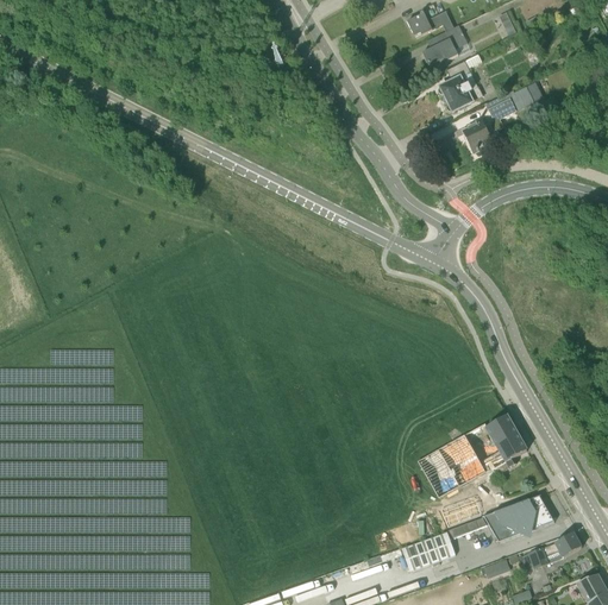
[(442,24),(445,30),(453,26),(445,10),(427,18),(422,11),(419,12),(420,13),(406,20),(413,36),(420,32),(421,35),(442,24)]
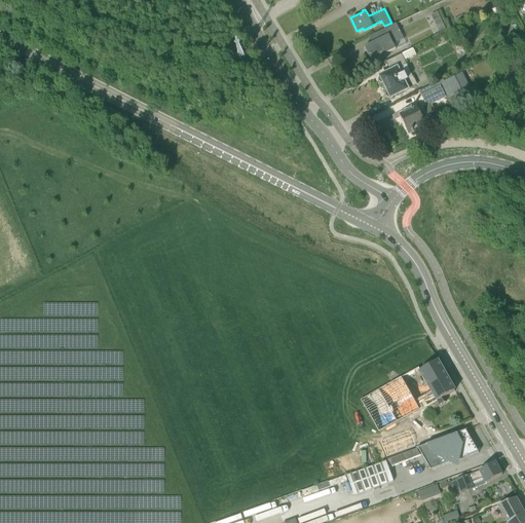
[(433,19),(440,15),(437,9),(429,12),(433,19)]
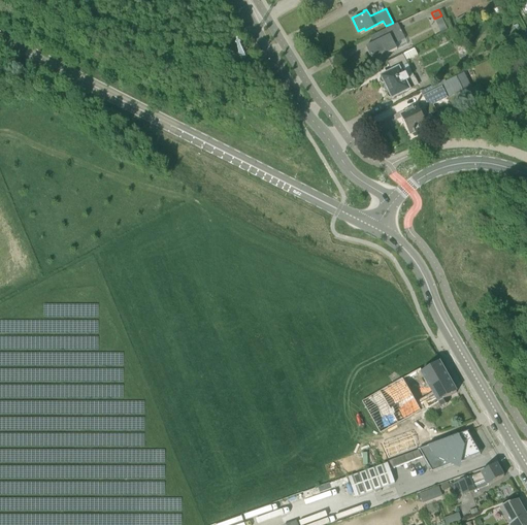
[(372,56),(371,53),(385,46),(387,52),(396,46),(394,41),(404,36),(397,21),(393,23),(386,26),(376,31),(380,37),(365,44),(365,45),(366,44),(372,56)]
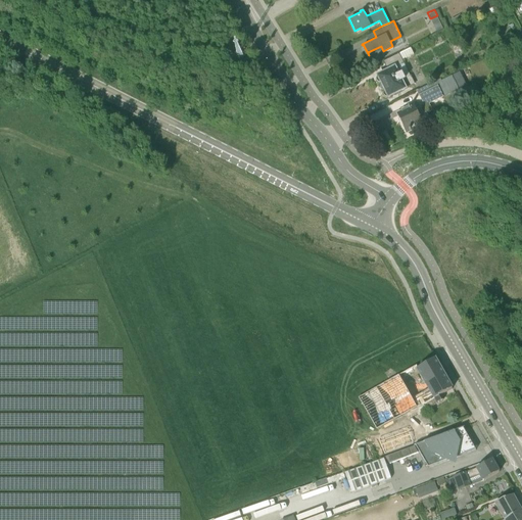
[(521,34),(521,33),(520,30),(513,34),(516,38),(521,34)]
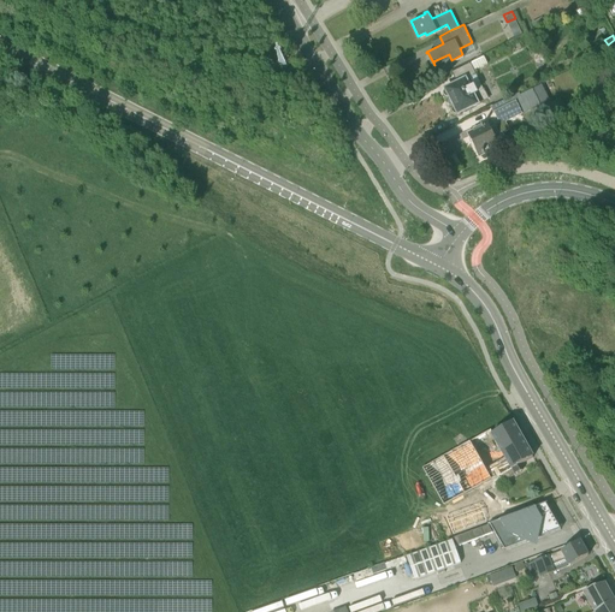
[(457,111),(468,106),(489,96),(484,85),(483,87),(473,69),(488,61),(483,54),(450,70),(456,81),(444,87),(443,88),(443,89),(443,90),(443,91),(443,93),(444,94),(445,94),(447,94),(447,95),(448,94),(449,94),(454,104),(453,105),(451,105),(451,106),(451,107),(451,108),(451,110),(453,111),(454,112),(455,112),(456,112),(457,111)]
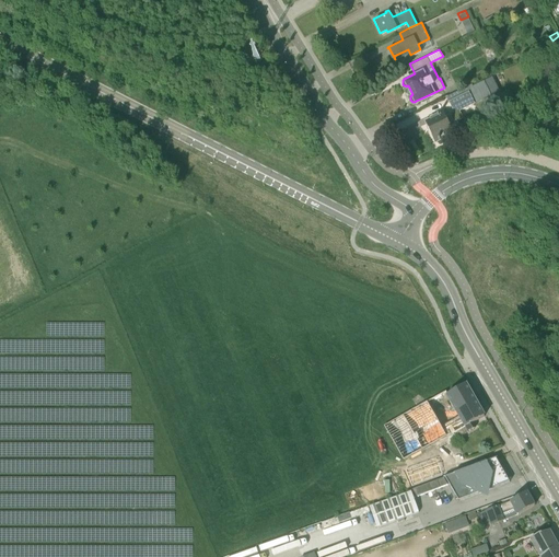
[(444,114),(442,111),(430,116),(431,118),(426,122),(434,139),(442,135),(444,138),(461,129),(455,118),(462,116),(457,108),(473,101),(469,93),(465,84),(445,95),(449,101),(453,109),(444,114)]
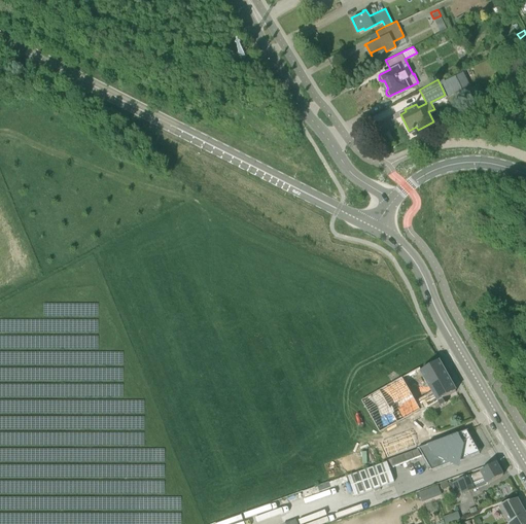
[(360,397),(379,430),(417,410),(429,404),(431,409),(436,406),(446,400),(443,396),(455,389),(437,358),(420,369),(418,365),(401,375),(360,397)]
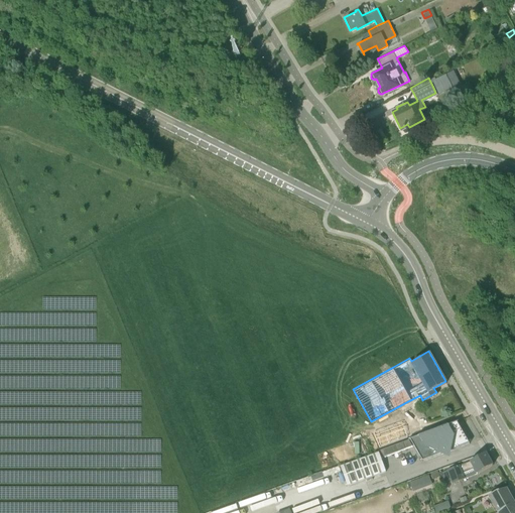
[(422,459),(470,441),(456,419),(409,436),(422,459)]
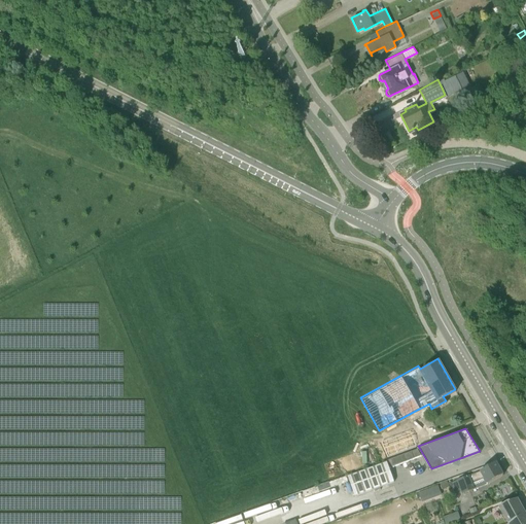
[(354,494),(383,483),(393,480),(388,466),(406,460),(421,454),(417,447),(386,458),(386,459),(347,474),(354,494)]
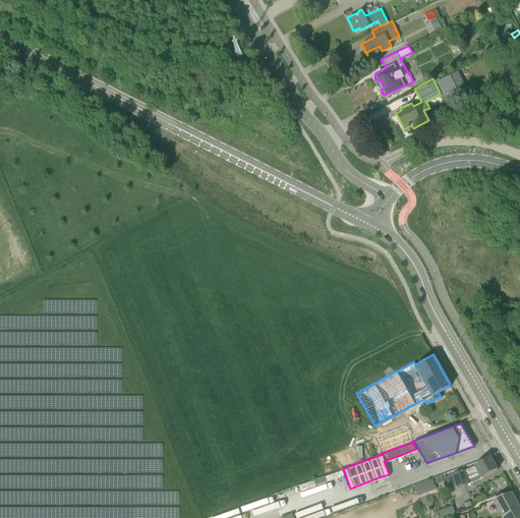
[(466,474),(476,470),(480,476),(497,467),(489,455),(474,464),(446,474),(450,484),(455,482),(456,485),(469,481),(466,474)]
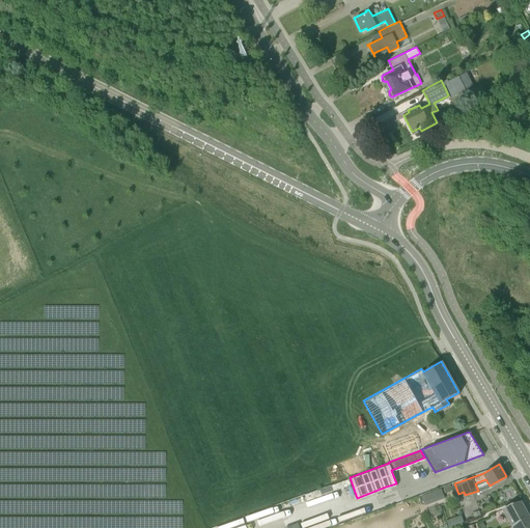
[(441,487),(421,495),(424,503),(444,496),(441,487)]
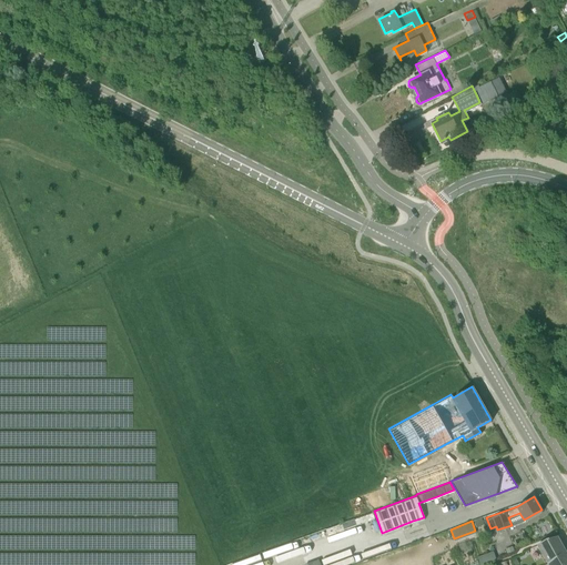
[(536,543),(547,562),(548,562),(566,552),(556,535),(536,543)]
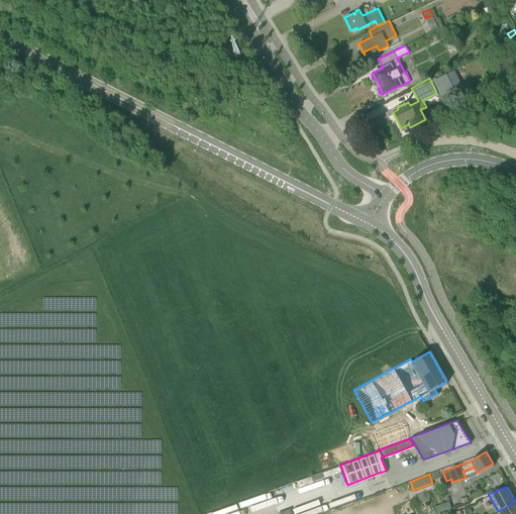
[(451,507),(448,499),(433,505),(436,513),(451,507)]
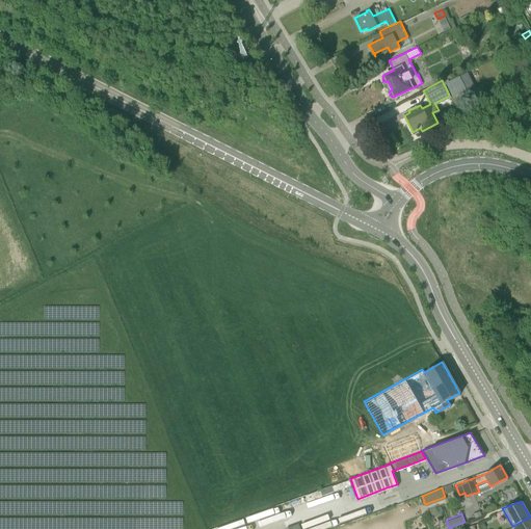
[(530,528),(530,518),(530,517),(513,526),(512,526),(507,528),(530,528)]
